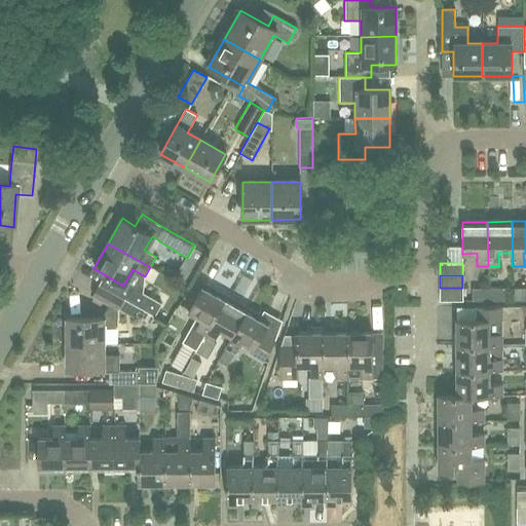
[(203,335),(226,296),(203,284),(188,311),(197,317),(183,342),(197,349),(204,336),(203,335)]
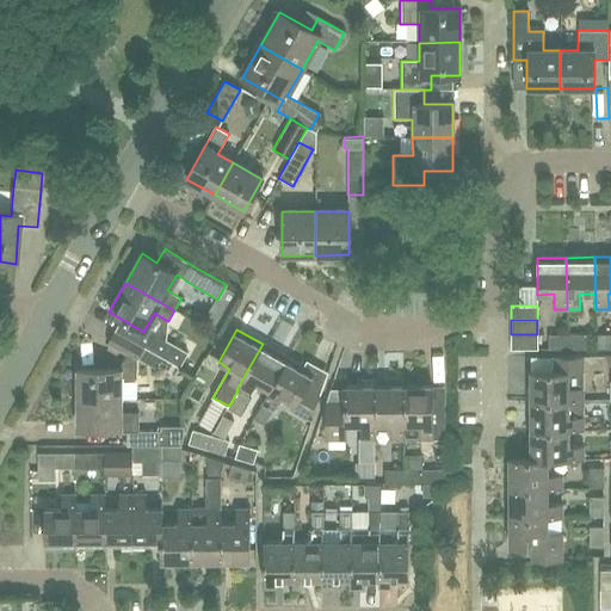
[(76,400),(122,399),(121,380),(133,380),(136,376),(136,359),(142,347),(115,331),(106,344),(128,357),(119,369),(76,370),(76,400)]
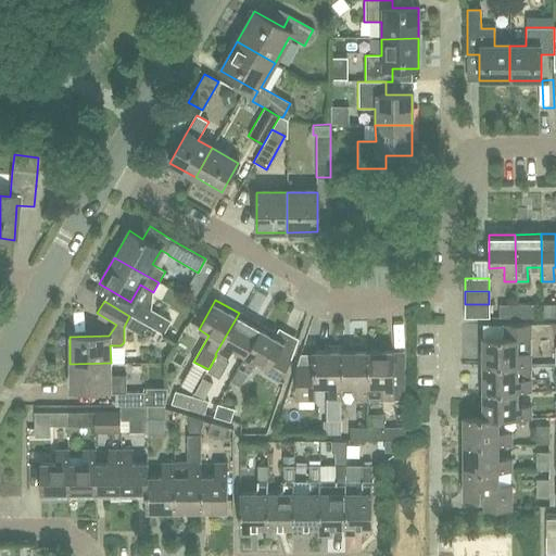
[(162,335),(169,321),(139,304),(133,317),(162,335)]
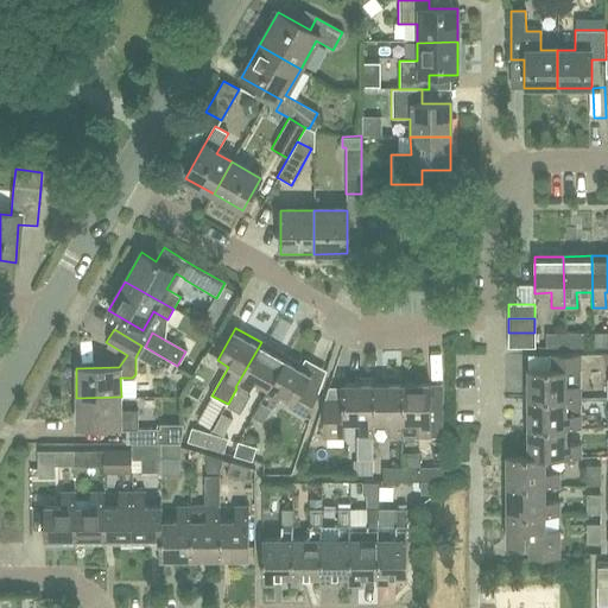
[(534,333),(508,333),(508,348),(534,348),(534,333)]
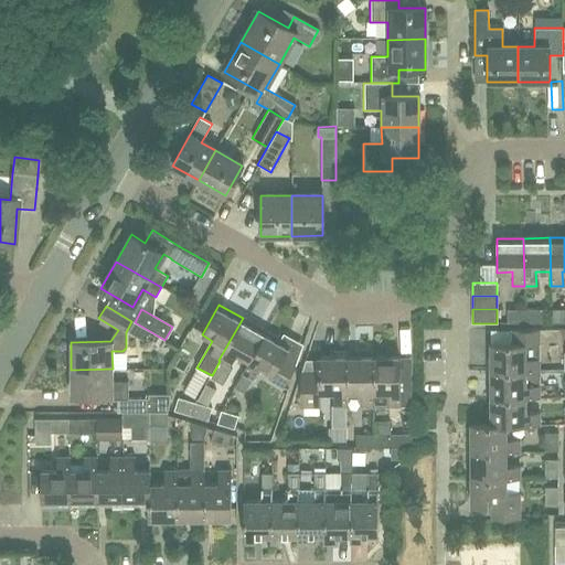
[(564,322),(564,309),(552,310),(552,323),(564,322)]
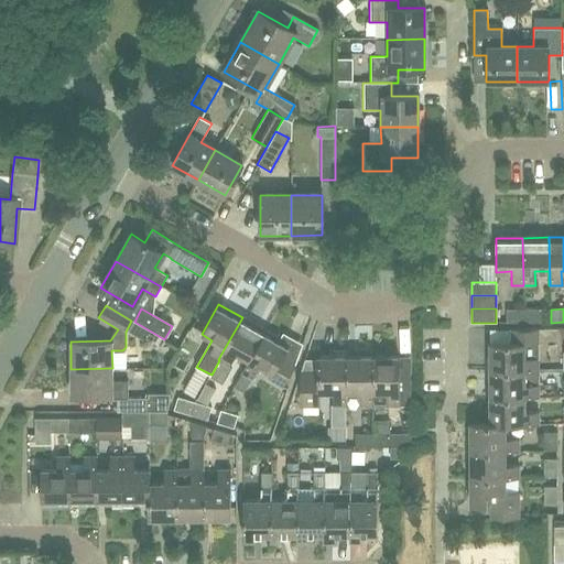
[(507,322),(523,322),(523,310),(507,310),(507,322)]
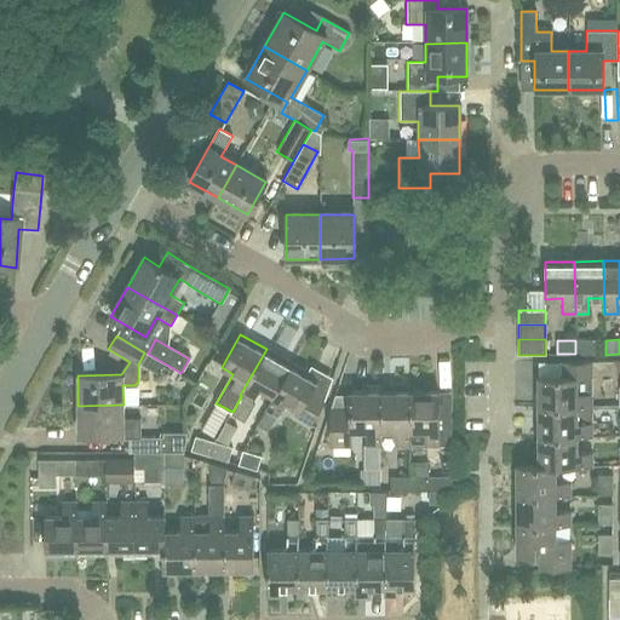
[(575,340),(575,354),(595,355),(595,340),(575,340)]
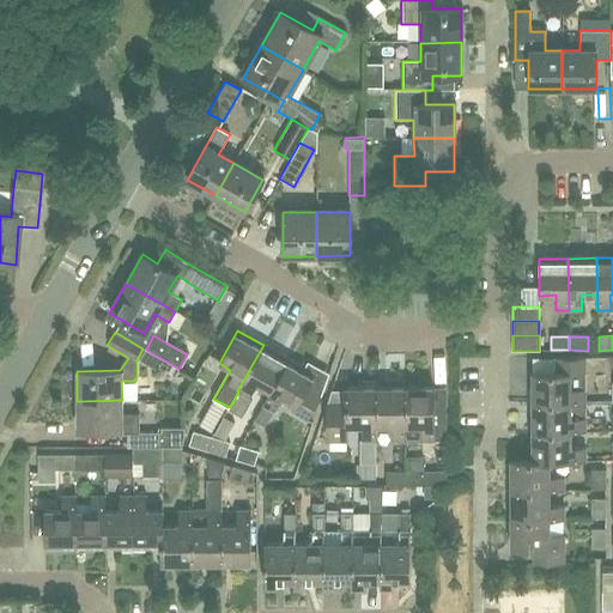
[(262,405),(289,359),(263,345),(237,390),(238,392),(248,396),(255,384),(268,392),(261,404),(262,405)]
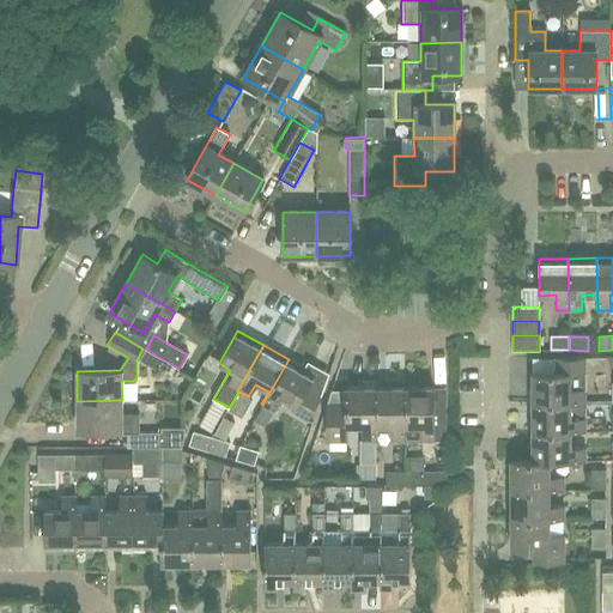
[(533,402),(584,401),(584,389),(570,389),(570,374),(586,374),(584,357),(556,357),(556,372),(533,372),(533,402)]
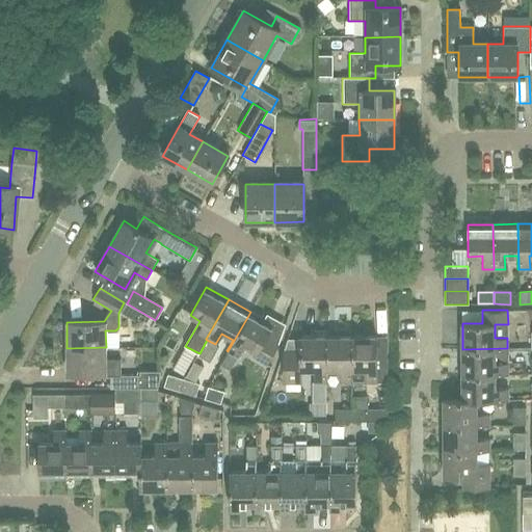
[(250,312),(228,351),(238,356),(244,346),(257,353),(255,357),(266,364),(277,343),(266,337),(272,324),(250,312)]
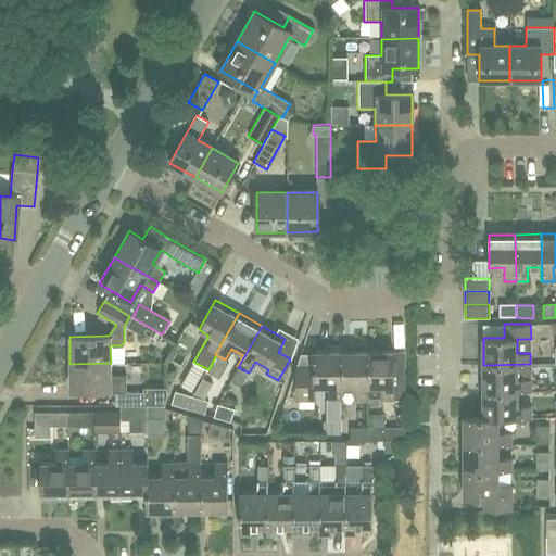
[(315,402),(315,387),(328,386),(328,400),(340,400),(340,352),(313,352),(313,365),(300,365),(300,402),(315,402)]
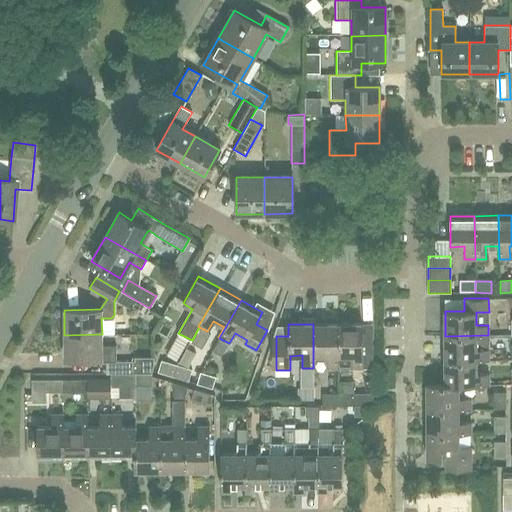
[(327,368),(337,368),(337,324),(313,324),(313,368),(314,368),(314,356),(327,356),(327,368)]
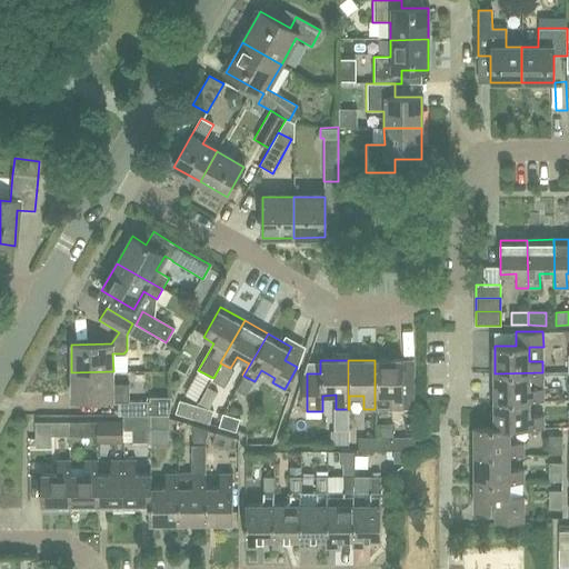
[(375,360),(375,409),(415,409),(413,386),(402,386),(402,360),(375,360)]
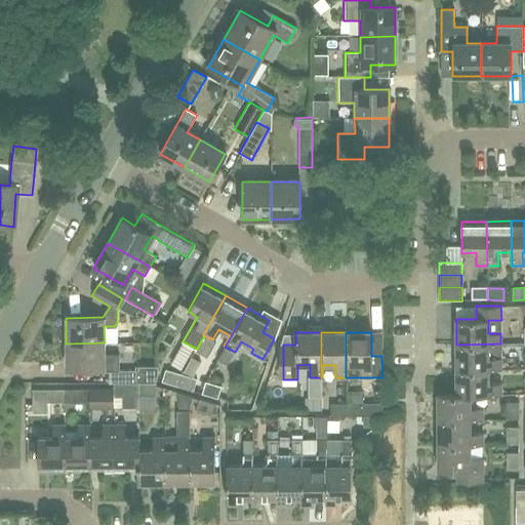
[(113,384),(136,384),(136,370),(119,371),(119,355),(105,355),(105,342),(66,344),(66,369),(104,368),(104,371),(109,371),(109,384),(113,384)]
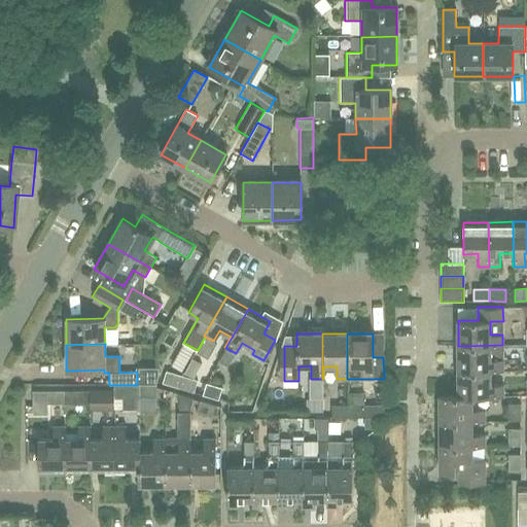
[(458,371),(502,371),(502,359),(490,359),(490,347),(502,347),(502,345),(458,346),(458,371)]
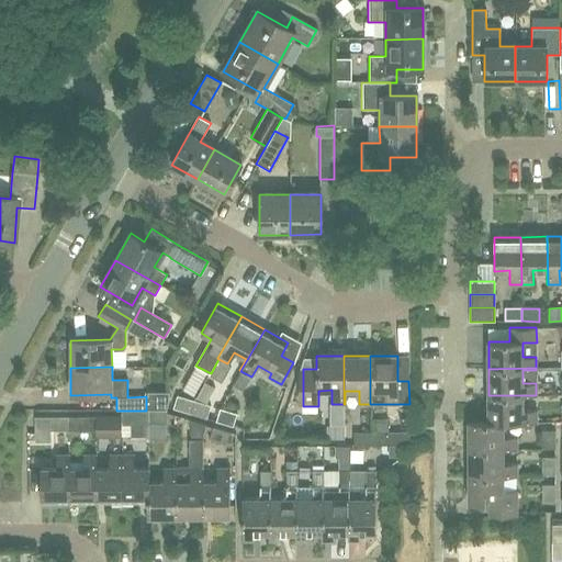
[(173,408),(189,413),(193,401),(177,395),(173,408)]
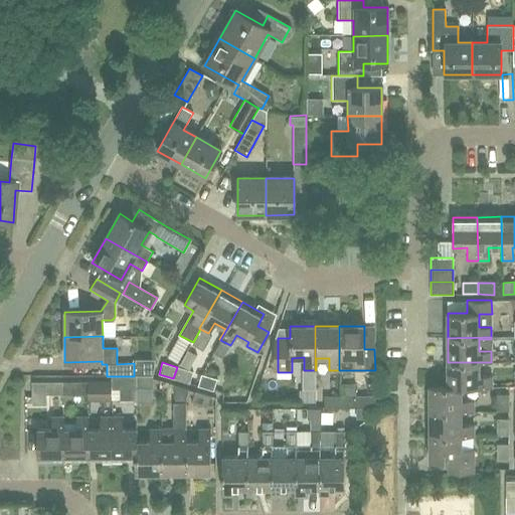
[(461,386),(461,387),(491,387),(491,375),(479,375),(479,363),(491,363),(491,362),(448,362),(448,386),(448,387),(461,386)]
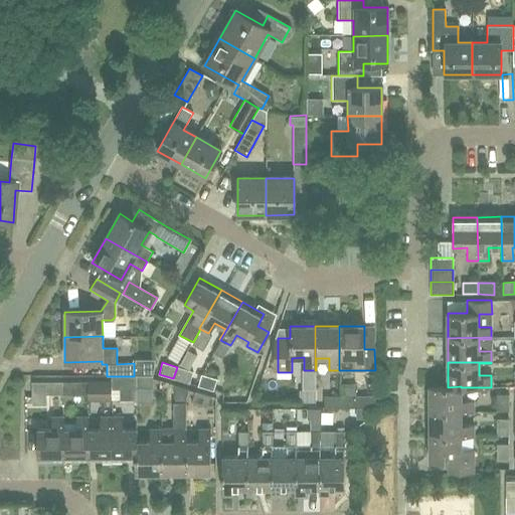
[(173,378),(190,383),(192,373),(177,367),(173,378)]
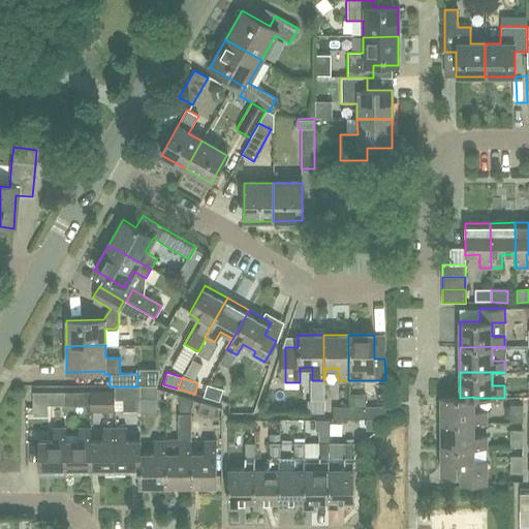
[(219,401),(223,390),(208,384),(204,396),(219,401)]
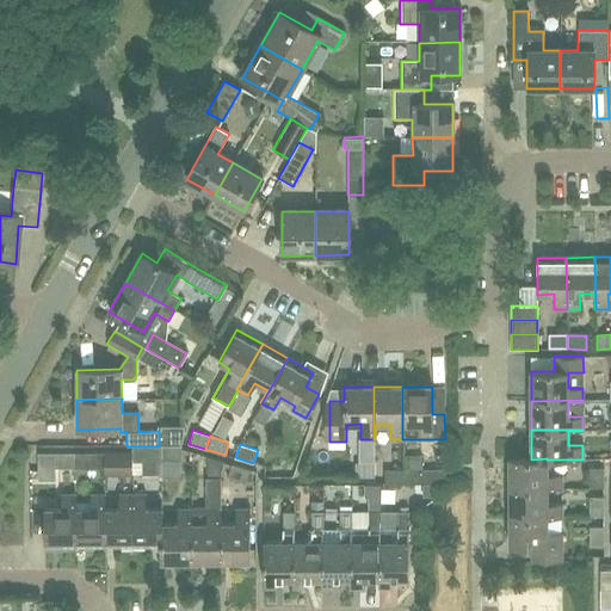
[(131,463),(140,463),(140,475),(158,475),(158,463),(161,463),(161,461),(161,446),(159,446),(131,446),(131,454),(131,463)]
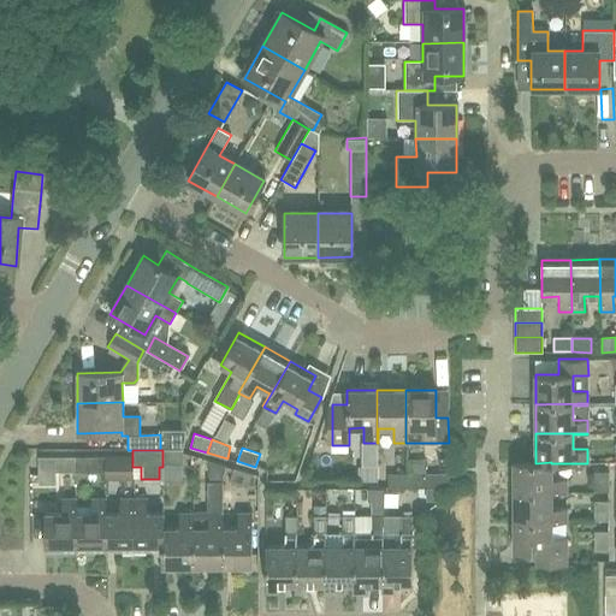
[(163,465),(182,465),(182,450),(163,450),(163,465)]
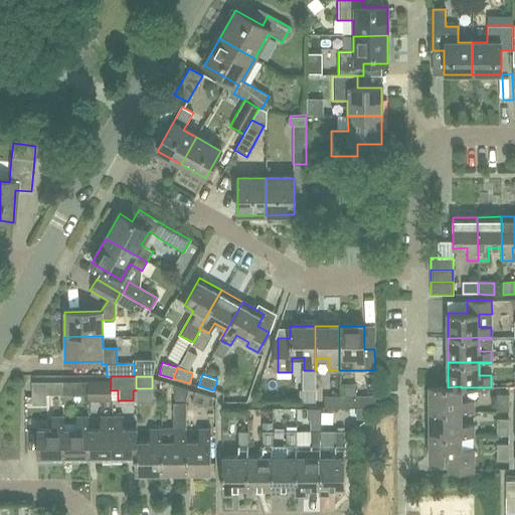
[(62,394),(62,382),(31,382),(32,405),(46,405),(46,394),(62,394)]
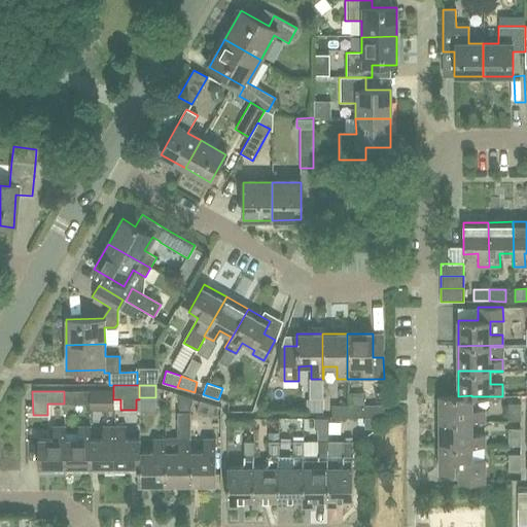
[(89,403),(89,391),(64,391),(64,403),(89,403)]
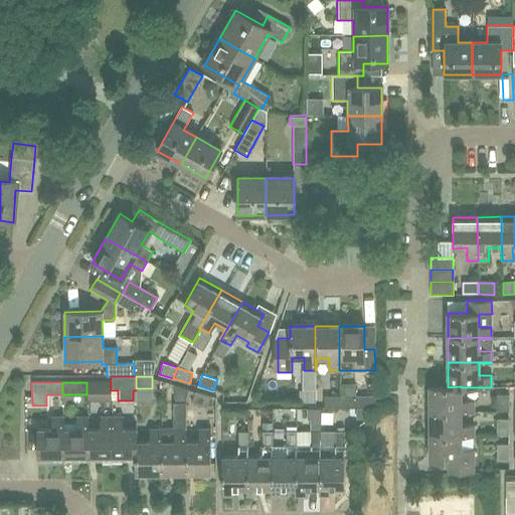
[(111,382),(87,382),(87,394),(87,401),(111,401),(111,390),(111,382)]
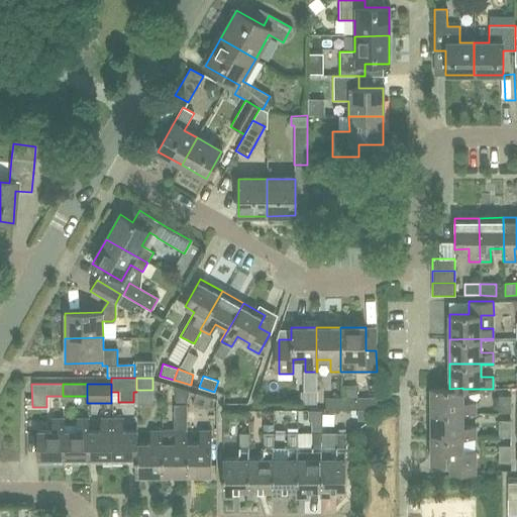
[(462,402),(462,389),(462,388),(449,389),(449,388),(431,388),(431,413),(475,412),(475,402),(462,402)]
